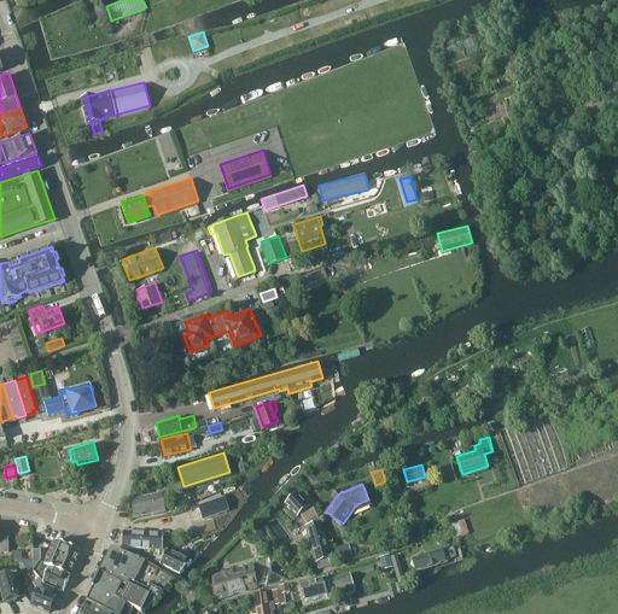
[(319,565),(332,561),(320,520),(314,507),(310,502),(308,503),(297,490),(285,502),(297,514),(302,509),(314,521),(307,524),(319,565)]
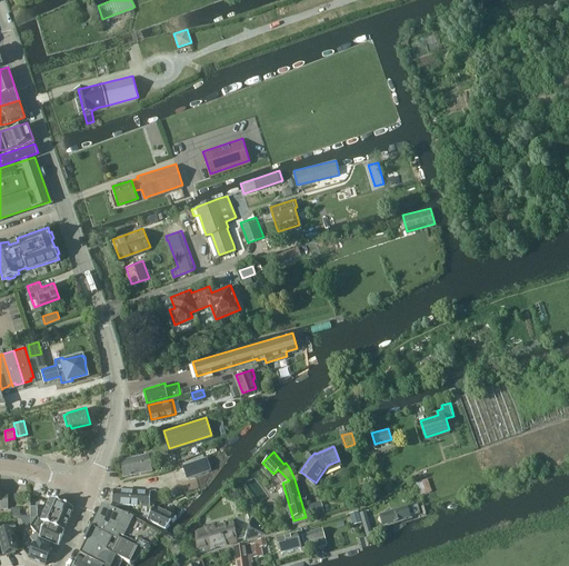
[(123,476),(153,468),(150,453),(119,459),(123,476)]
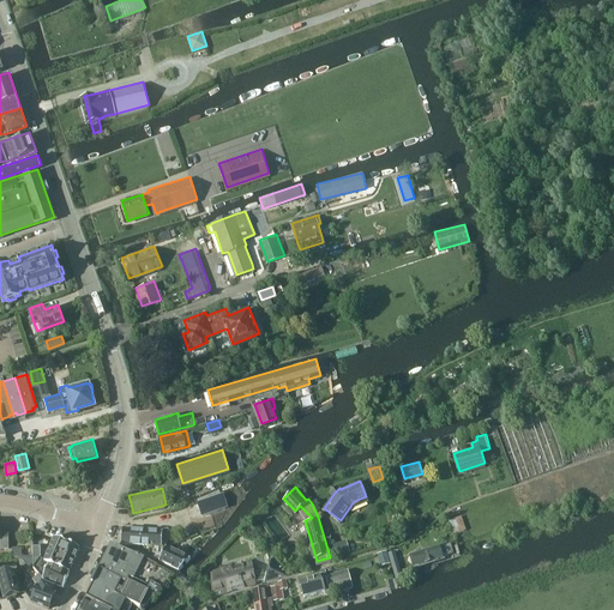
[(223,507),(218,493),(199,499),(204,513),(223,507)]
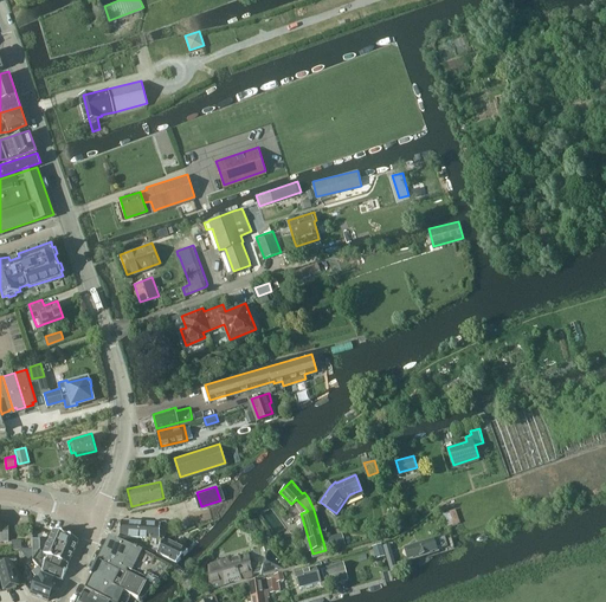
[(443,512),(447,526),(461,522),(455,507),(443,512)]
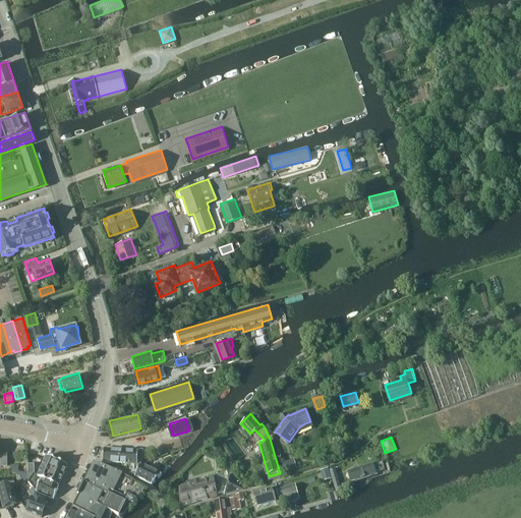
[(104,447),(103,456),(106,459),(123,461),(141,462),(143,454),(142,447),(137,448),(137,449),(104,447)]
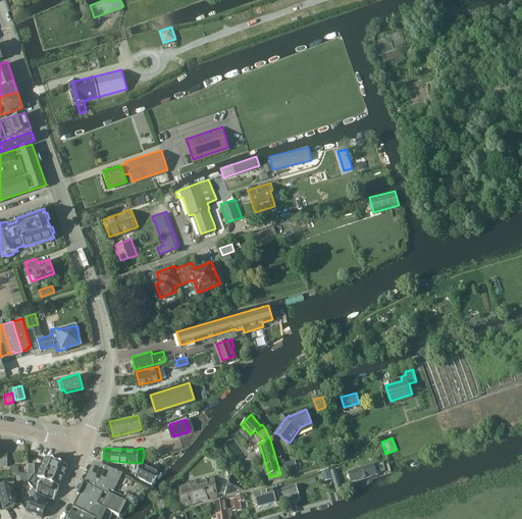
[(203,453),(224,461),(216,450),(203,453)]
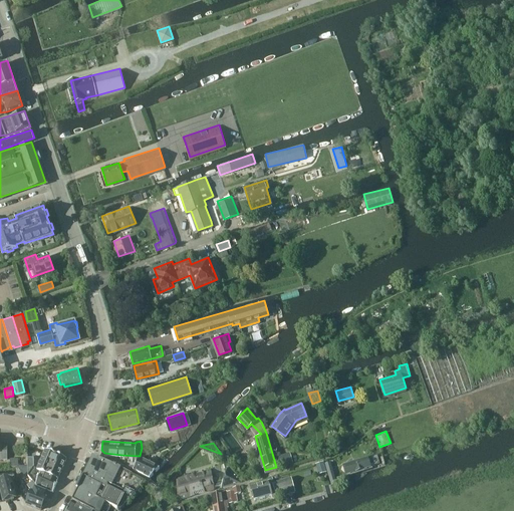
[(67,457),(59,453),(60,450),(52,446),(51,450),(47,448),(38,468),(34,466),(35,456),(28,456),(29,474),(33,479),(36,483),(54,491),(58,480),(67,457)]
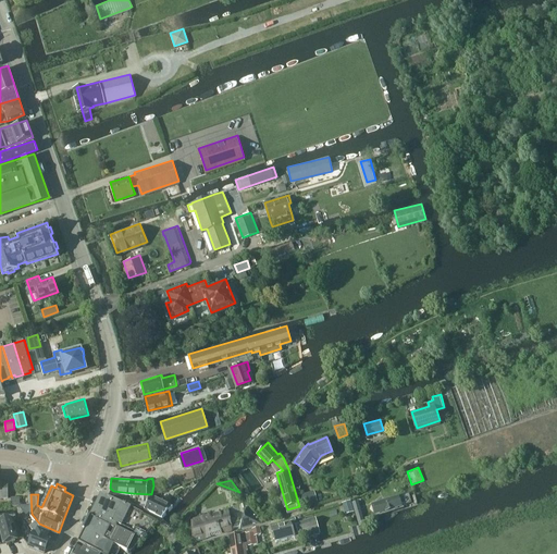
[(109,524),(140,540),(141,539),(158,519),(127,503),(124,502),(122,501),(101,492),(90,515),(109,524)]
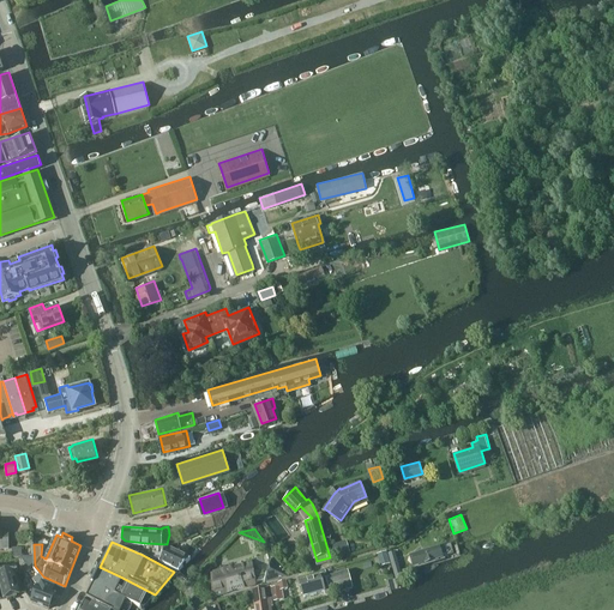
[(332,555),(350,549),(348,542),(330,548),(332,555)]
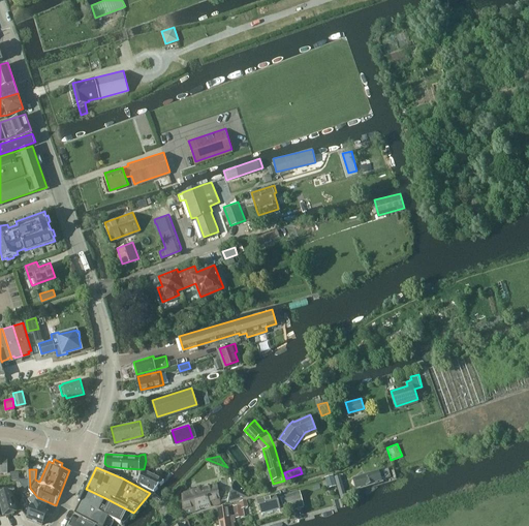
[(144,469),(125,468),(124,474),(154,490),(164,480),(144,469)]
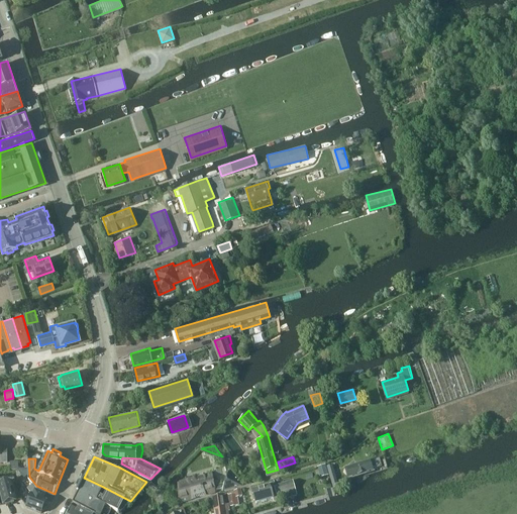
[(343,466),(347,476),(373,468),(370,457),(343,466)]
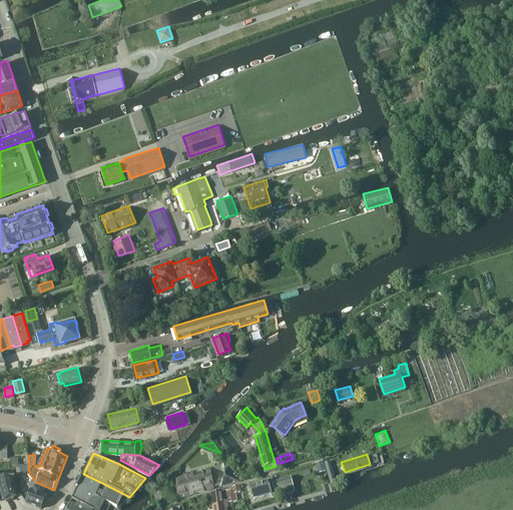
[(337,481),(330,459),(325,461),(327,466),(331,482),(337,481)]
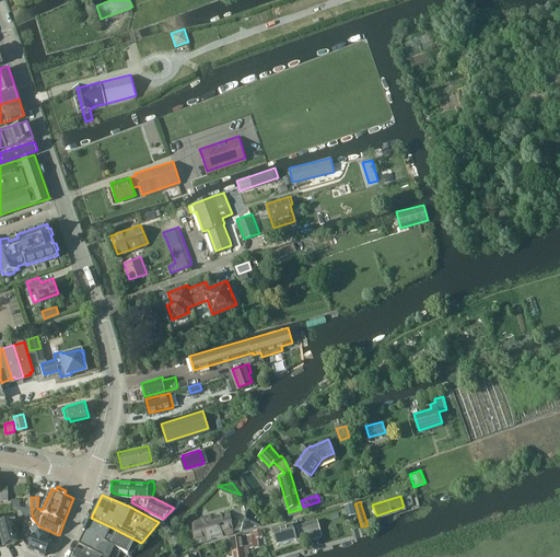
[(241,521),(232,524),(230,510),(210,515),(211,521),(206,523),(210,537),(233,531),(233,529),(241,526),(242,528),(242,529),(261,523),(248,508),(244,522),(241,521)]
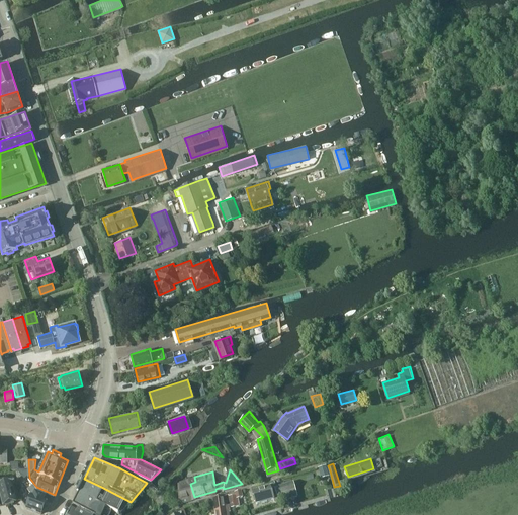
[(195,482),(194,477),(189,478),(188,478),(179,480),(181,501),(194,497),(190,484),(195,482)]
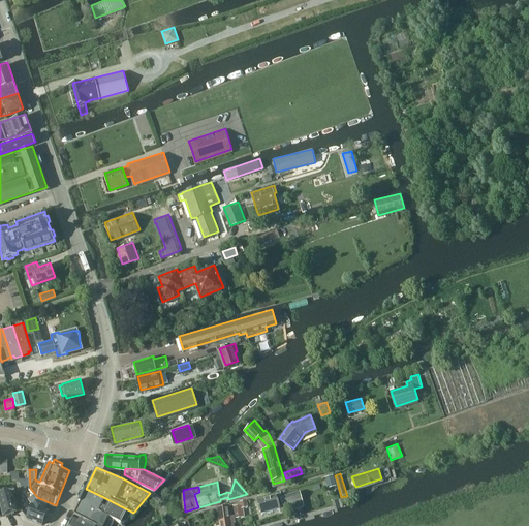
[(96,525),(111,525),(115,519),(123,523),(133,513),(86,489),(80,501),(81,502),(74,514),(90,522),(96,525)]
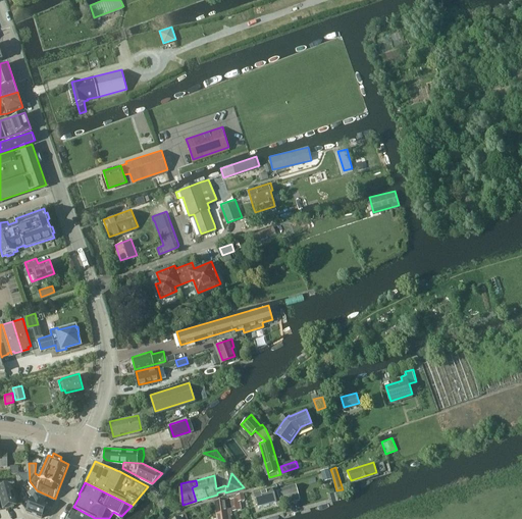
[(0,486),(0,502),(2,502),(3,506),(6,506),(6,507),(14,505),(13,504),(16,503),(11,483),(0,486)]
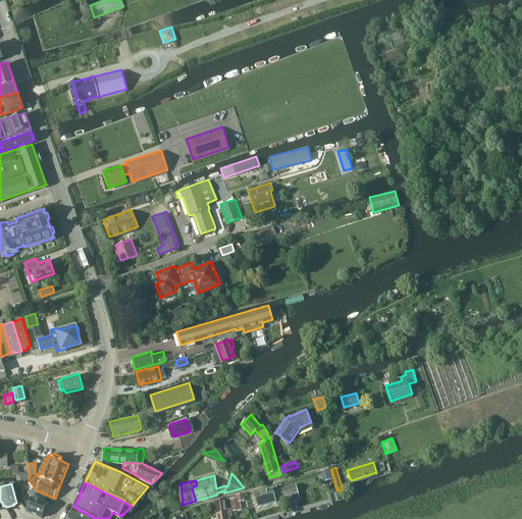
[(275,498),(292,494),(289,485),(277,488),(276,486),(255,492),(258,506),(276,501),(275,498)]
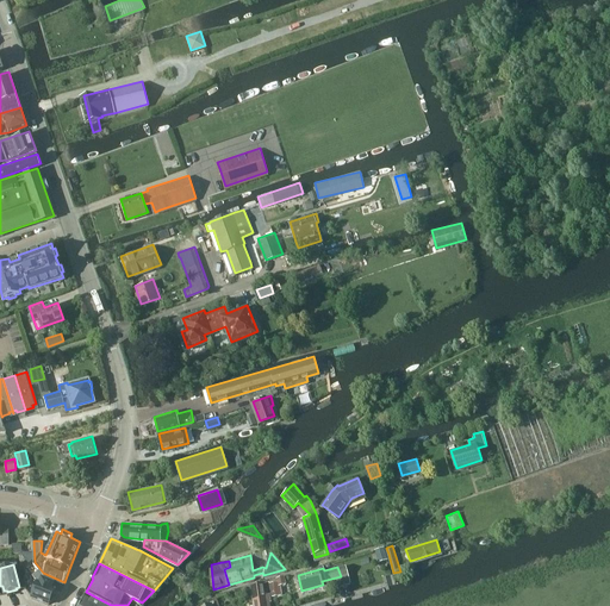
[(48,579),(43,573),(39,568),(33,574),(38,581),(32,597),(49,603),(50,599),(51,600),(55,591),(54,591),(55,587),(54,587),(55,582),(48,579)]
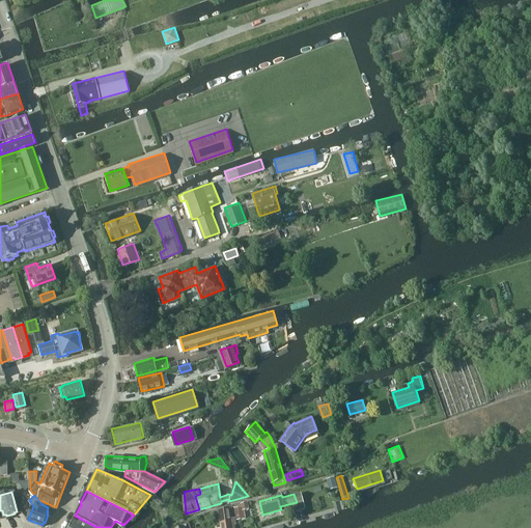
[(235,527),(235,522),(236,522),(235,515),(230,516),(229,505),(219,508),(221,527),(235,527)]
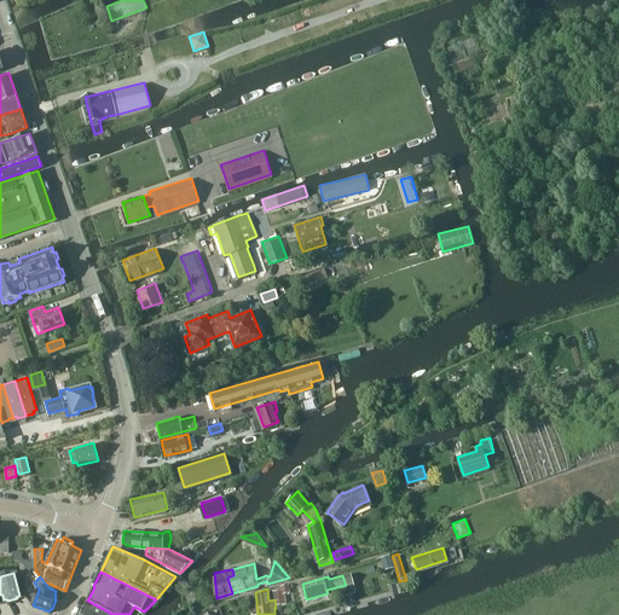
[(277,602),(284,601),(282,589),(275,590),(276,599),(277,599),(277,602)]
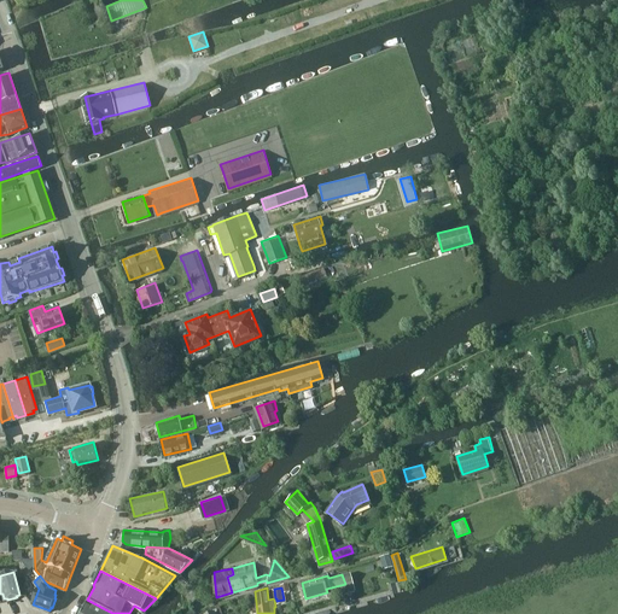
[(93,613),(111,613),(112,613),(105,609),(87,600),(82,608),(94,613),(93,613)]
